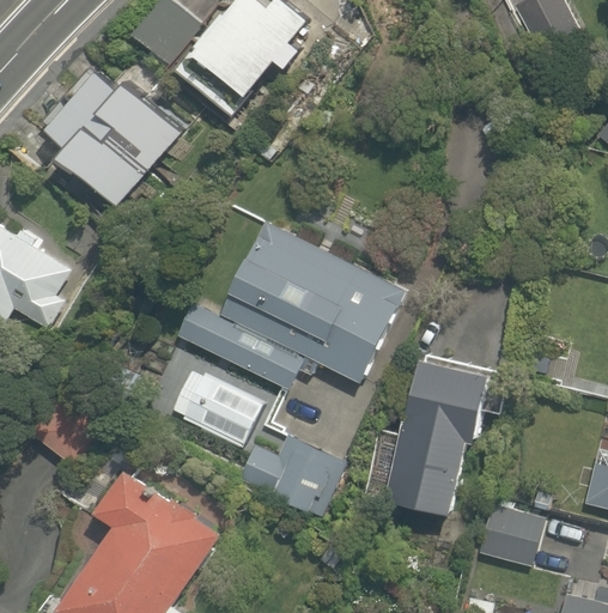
[(305,46),(296,38),(315,14),(296,0),(225,0),(205,26),(172,0),(157,0),(131,35),(232,117),(277,62),(286,70),(305,46)]
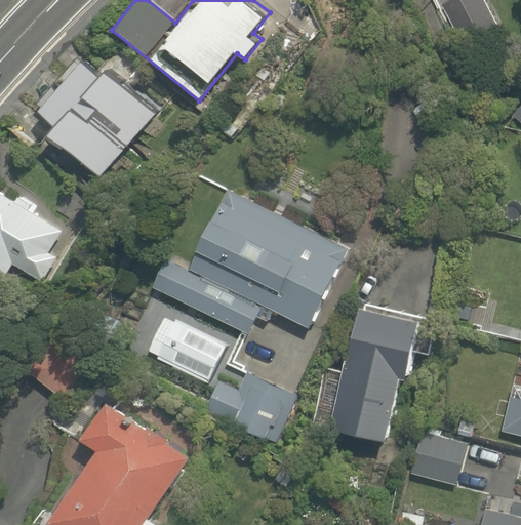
[(495,19),(483,0),(440,0),(439,1),(463,39),(495,19)]
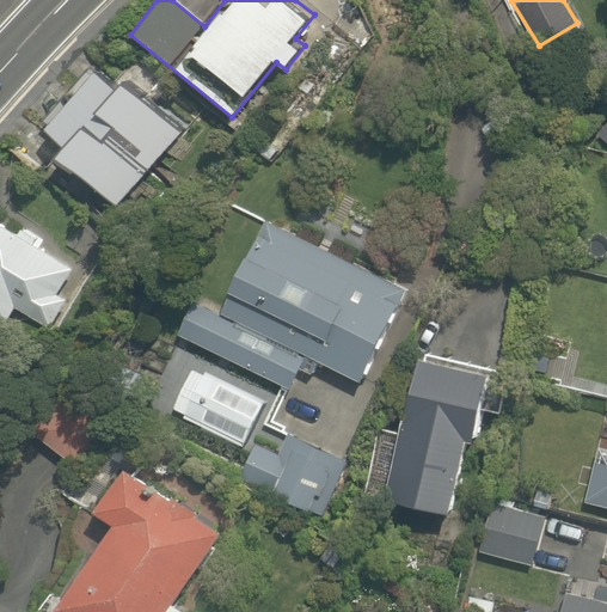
[(114,86),(94,68),(43,128),(62,145),(54,154),(115,208),(183,129),(122,77),(114,86)]
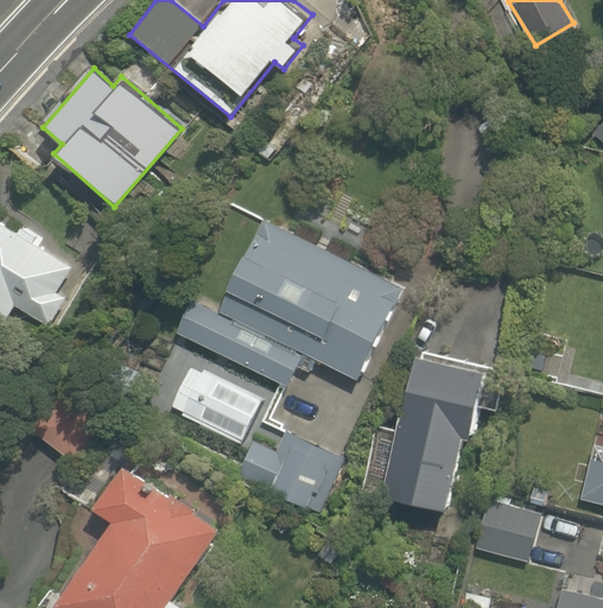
[(17,306),(46,324),(81,268),(0,217),(0,324),(4,327),(17,306)]
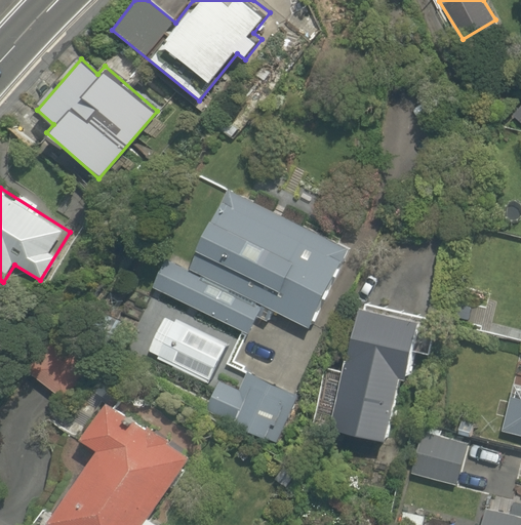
[(254,317),(265,321),(271,309),(308,326),(346,249),(222,189),(184,268),(165,258),(151,287),(169,296),(246,333),(254,317)]
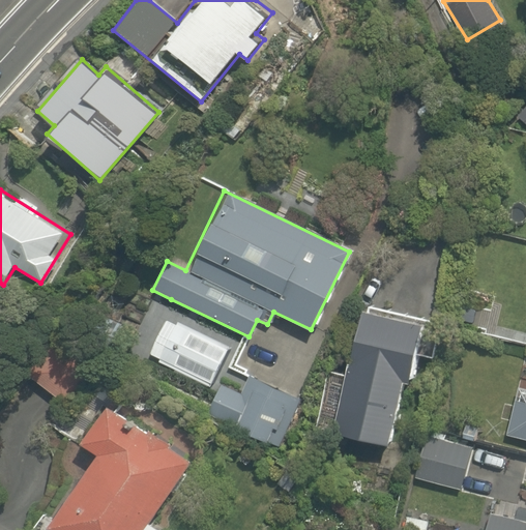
[(426,316),(362,301),(332,429),(396,443),(426,316)]
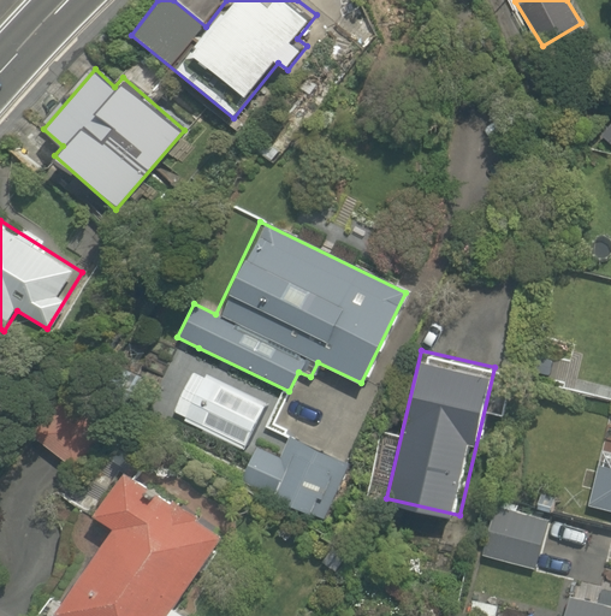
[(345,463),(289,431),(277,451),(260,443),(239,478),(255,487),(312,520),(345,463)]
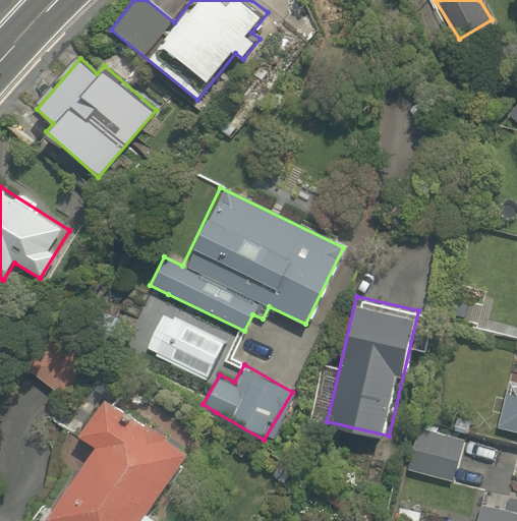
[(497,426),(516,430),(516,375),(510,373),(497,426)]
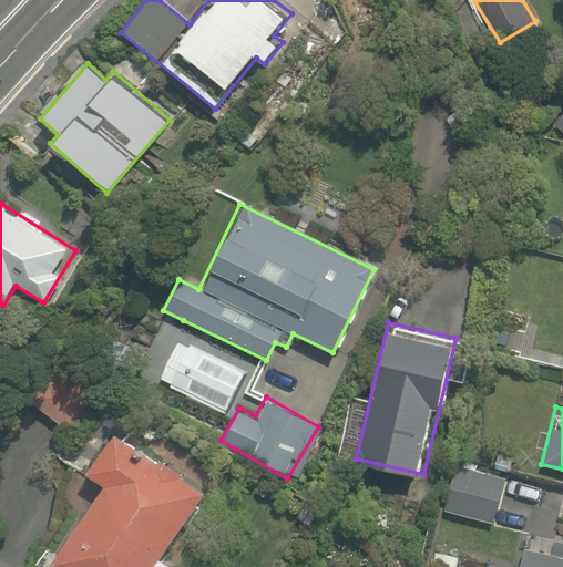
[(64,566),(173,566),(160,558),(202,492),(178,476),(185,465),(149,443),(142,453),(110,433),(86,468),(103,480),(85,506),(52,559),(64,566)]
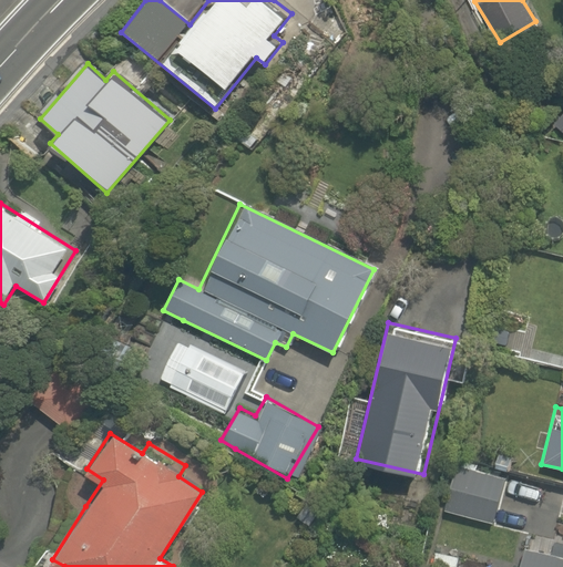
[(489,524),(501,477),(456,466),(443,512),(489,524)]
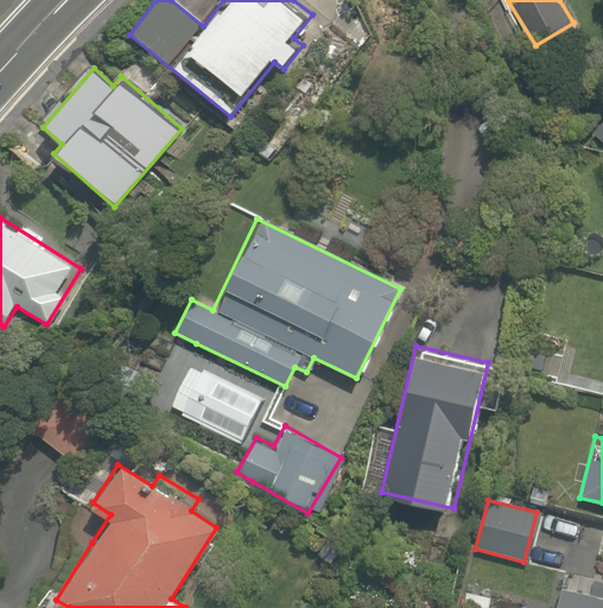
[(602,607),(602,532),(573,525),(551,606),(558,607),(602,607)]
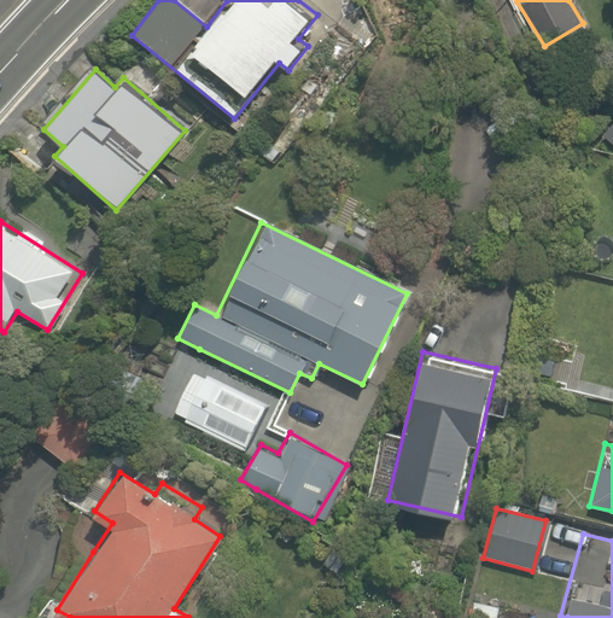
[(497,617),(500,601),(471,598),(468,617),(497,617)]
